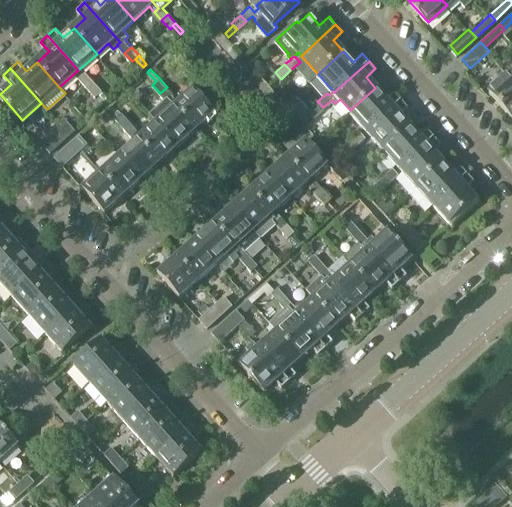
[(78,76),(87,86),(94,81),(85,70),(78,76)]
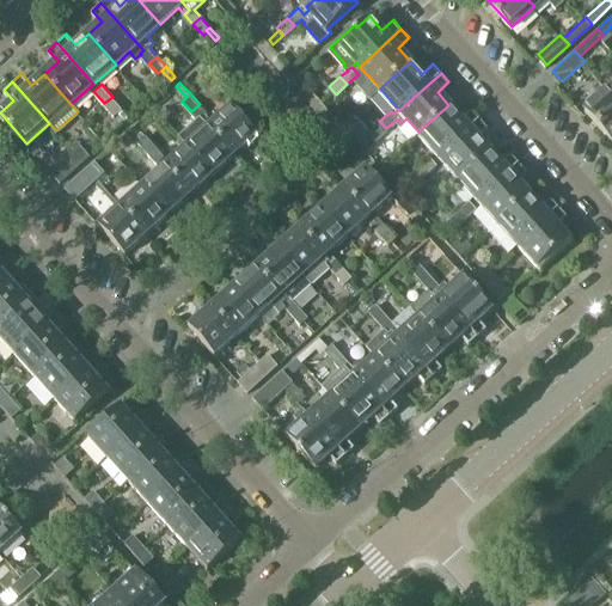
[(611,91),(609,89),(586,108),(611,136),(611,91)]
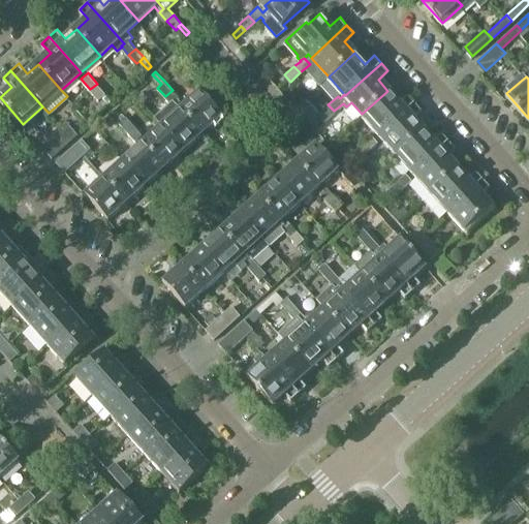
[(97,84),(90,89),(98,98),(104,92),(97,84)]
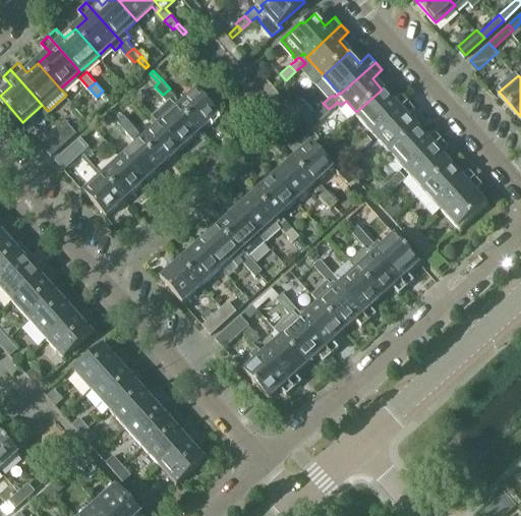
[(177,104),(200,129),(220,112),(196,87),(177,104)]
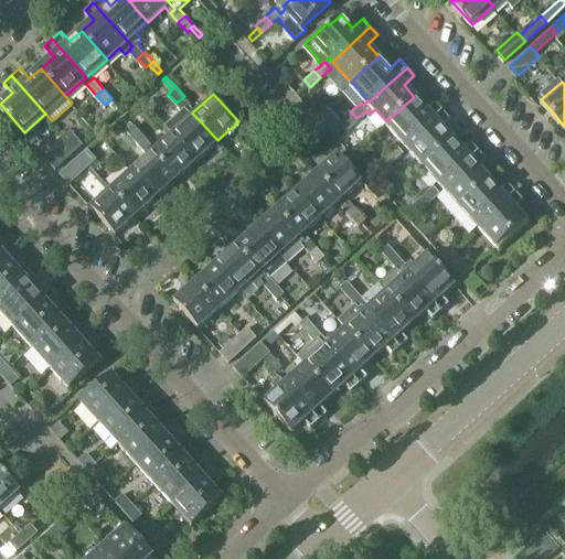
[(172,131),(171,131),(196,160),(217,140),(192,113),(189,108),(193,105),(184,96),(177,103),(181,108),(164,122),(172,131)]
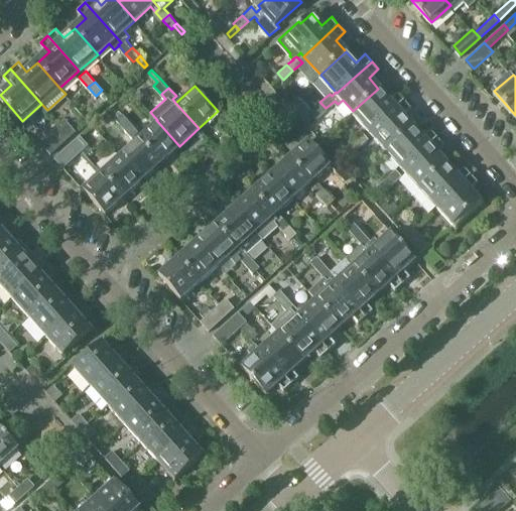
[(353,111),(370,130),(404,99),(398,91),(388,100),(378,89),(353,111)]
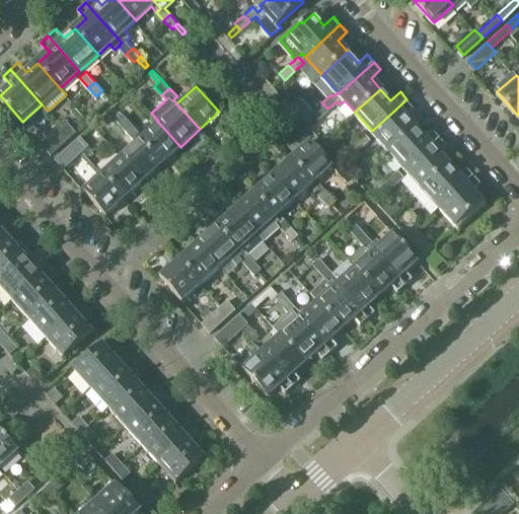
[(372,131),(388,150),(415,127),(404,116),(415,107),(406,99),(372,131)]
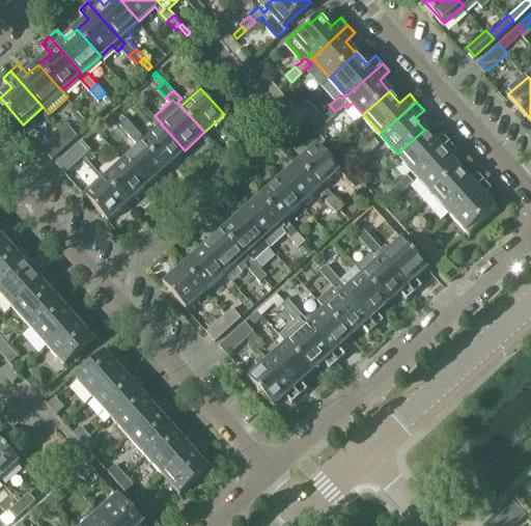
[(326,119),(335,111),(329,105),(319,113),(326,119)]
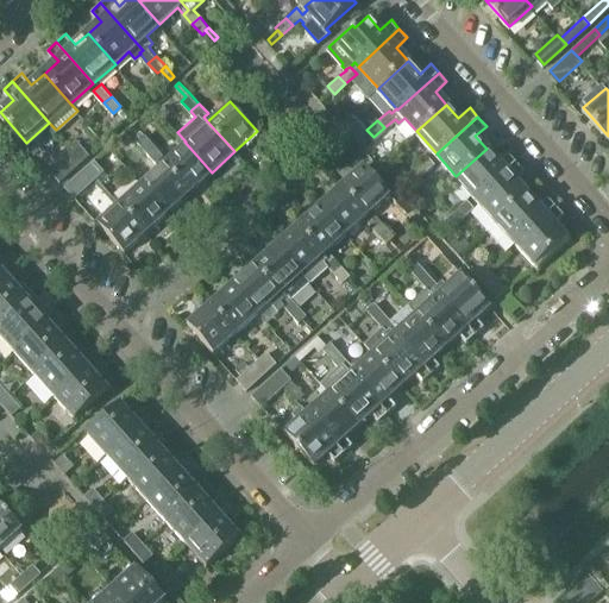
[(138,140),(146,150),(155,144),(135,121),(131,125),(142,137),(138,140)]
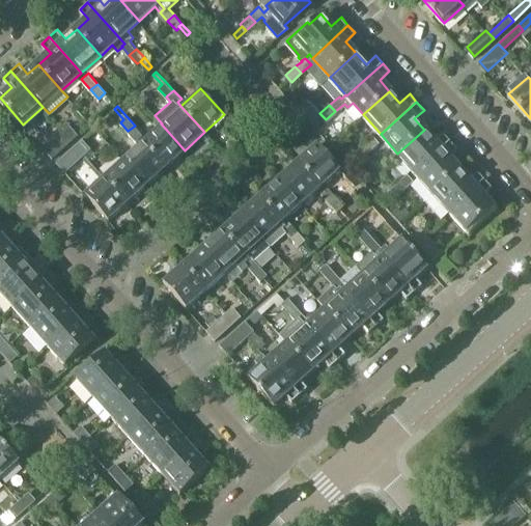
[(70,123),(63,129),(72,138),(78,133),(70,123)]
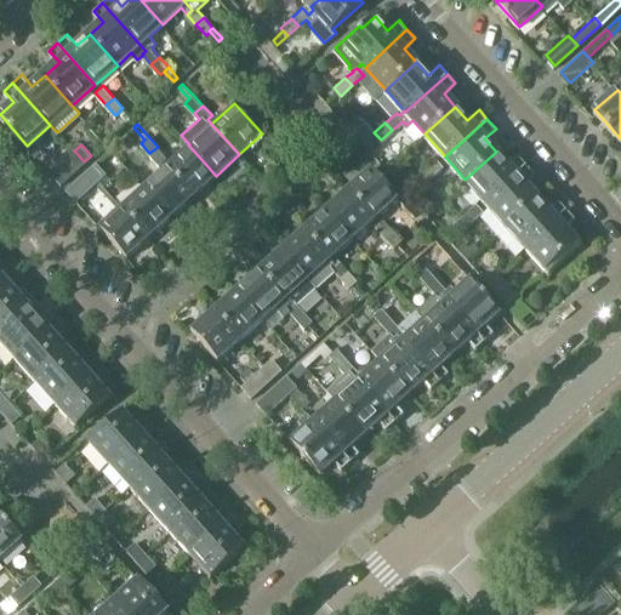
[(188,144),(166,164),(194,194),(216,176),(188,144)]
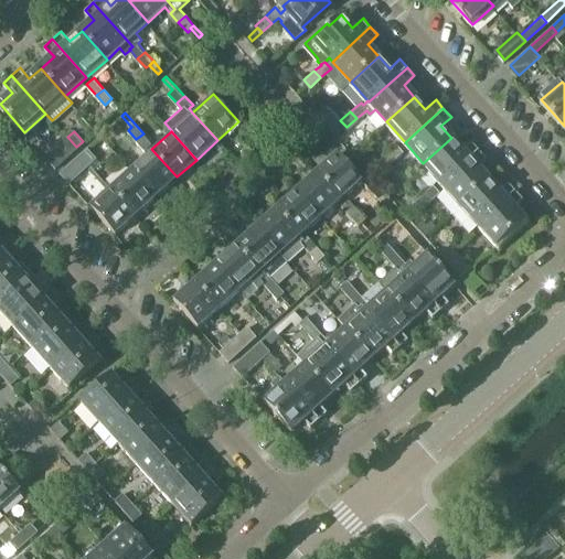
[(144,133),(136,139),(145,149),(151,142),(144,133)]
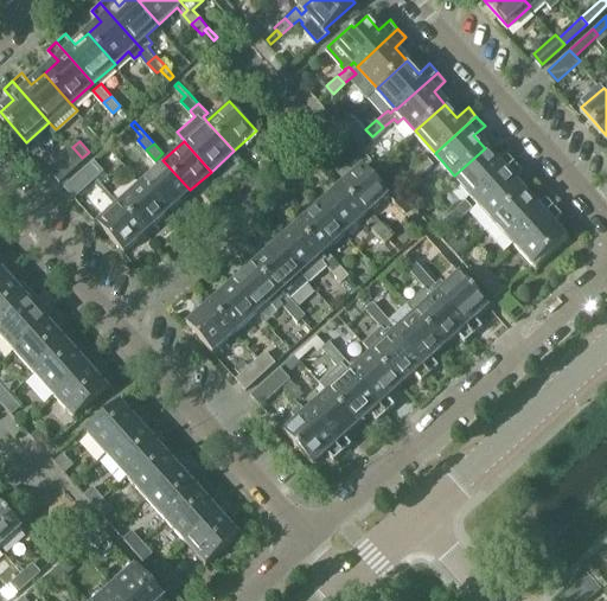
[(82,158),(72,147),(50,167),(59,178),(82,158)]
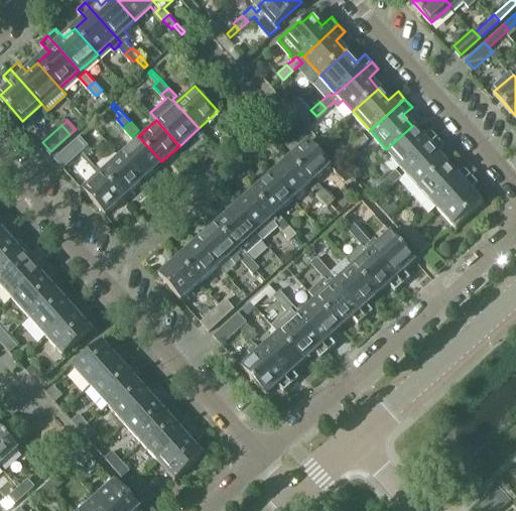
[(386,149),(403,167),(438,136),(430,128),(421,136),(412,126),(386,149)]
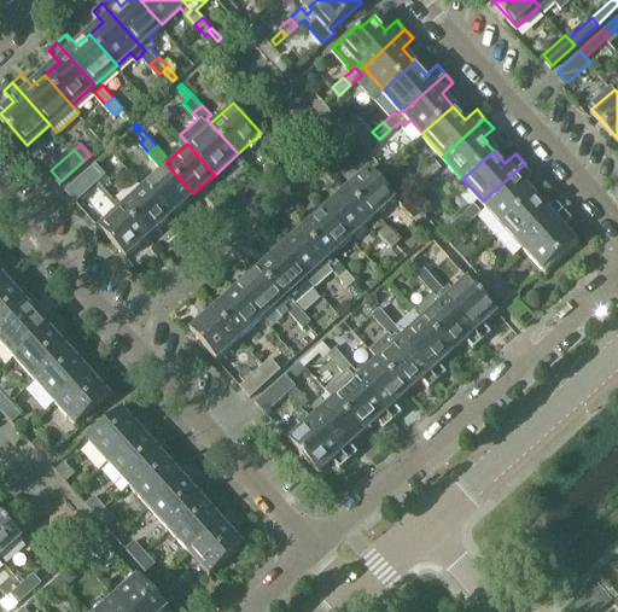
[(435,157),(424,167),(431,175),(442,165),(435,157)]
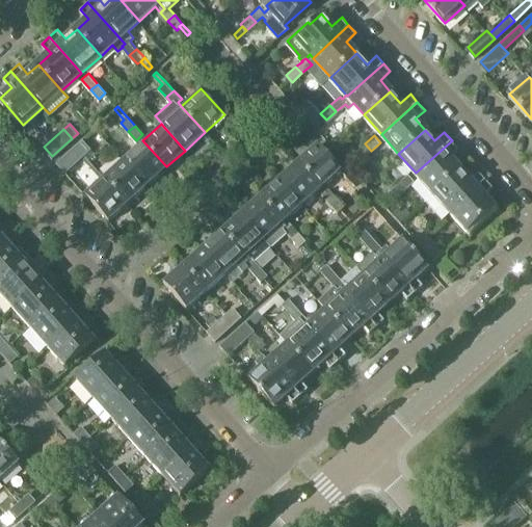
[(83,137),(76,143),(84,153),(91,147),(83,137)]
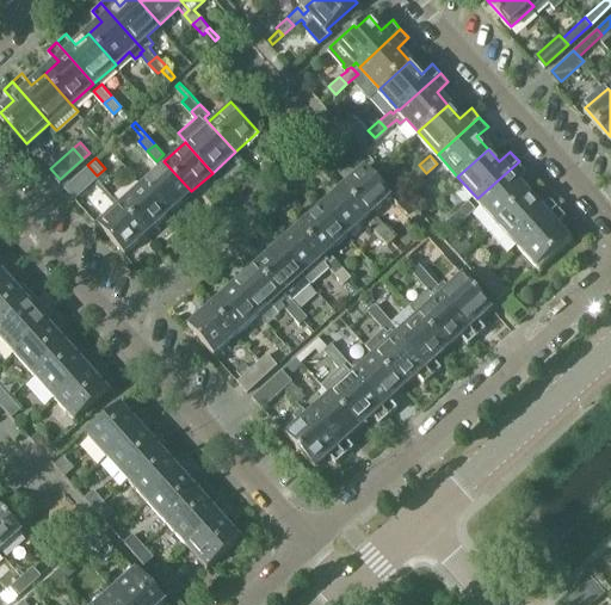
[(164,161),(141,183),(168,213),(191,191),(164,161)]
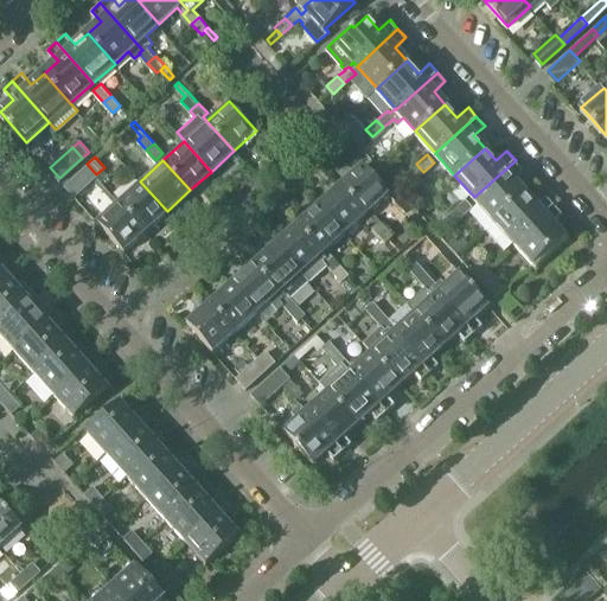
[(474,197),(494,219),(523,192),(511,178),(523,168),(516,160),(474,197)]
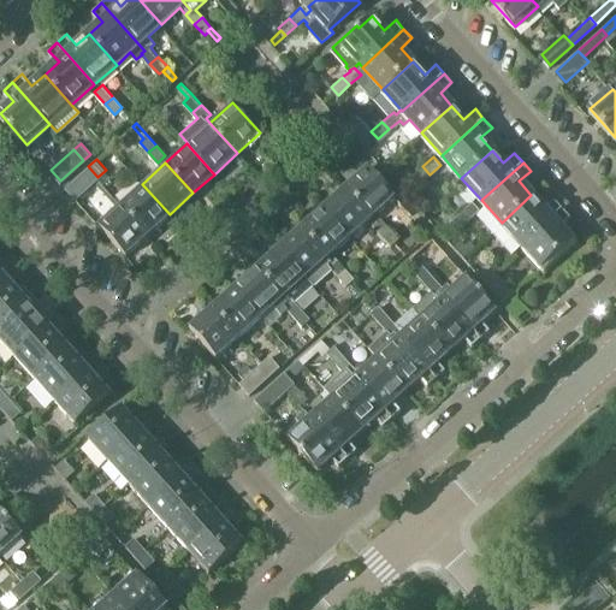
[(368,165),(345,184),(373,214),(395,195),(368,165)]
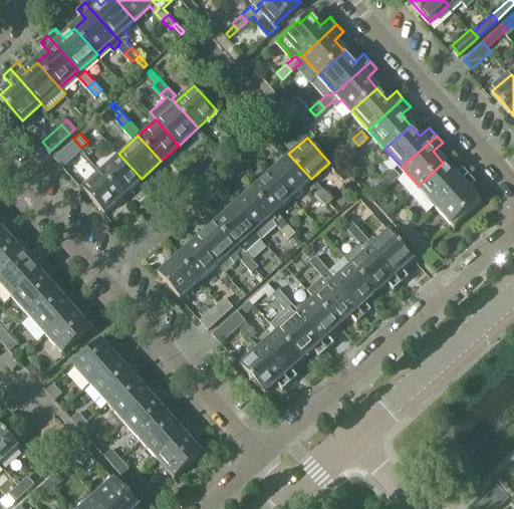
[(81,148),(73,139),(54,156),(62,165),(81,148)]
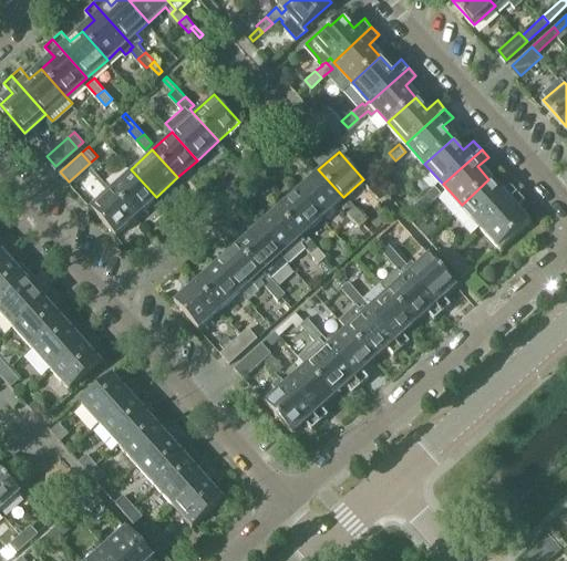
[(395,160),(389,153),(378,162),(385,169),(395,160)]
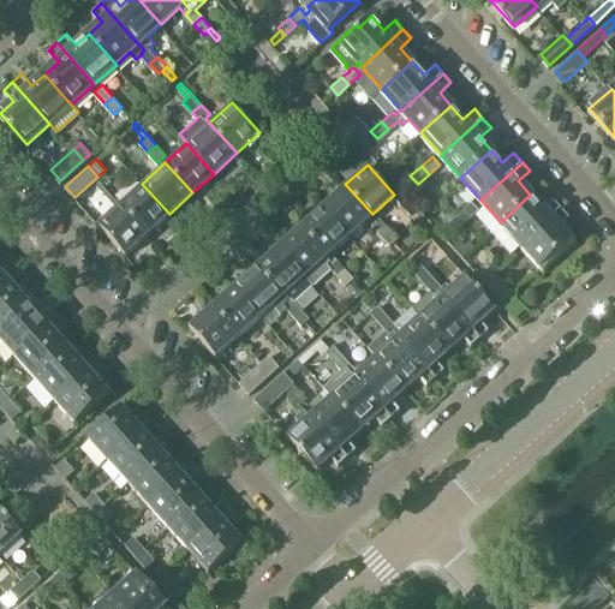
[(142,184),(120,203),(148,233),(169,214),(142,184)]
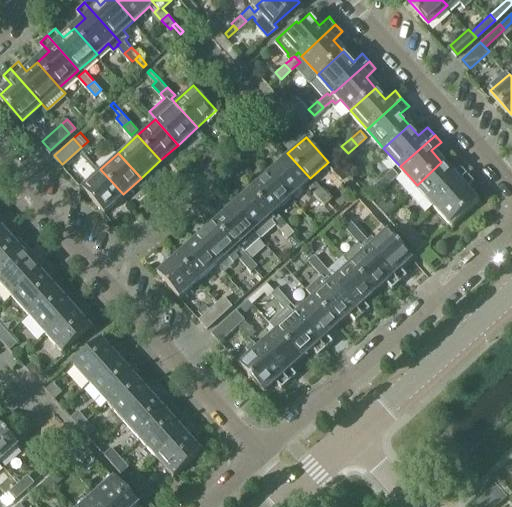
[(287,153),(268,171),(291,196),(310,178),(287,153)]
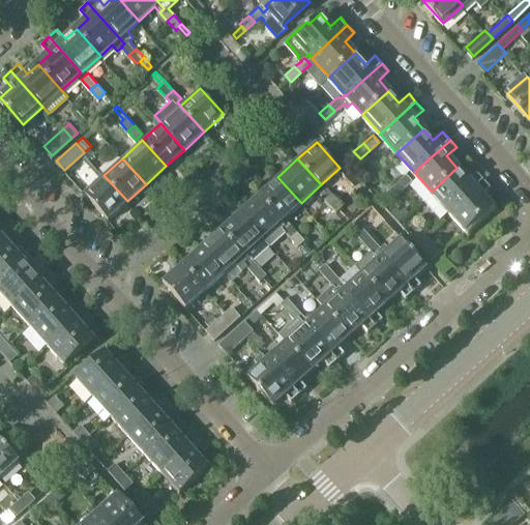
[(432,192),(447,209),(483,177),(476,170),(467,178),(457,168),(432,192)]
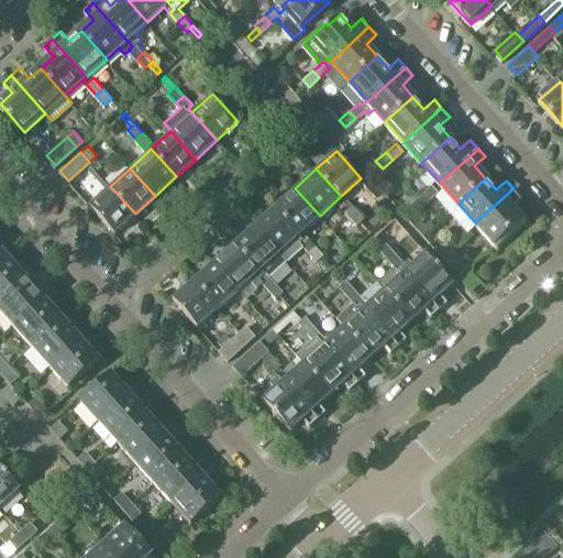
[(432,184),(422,193),(429,199),(439,190),(432,184)]
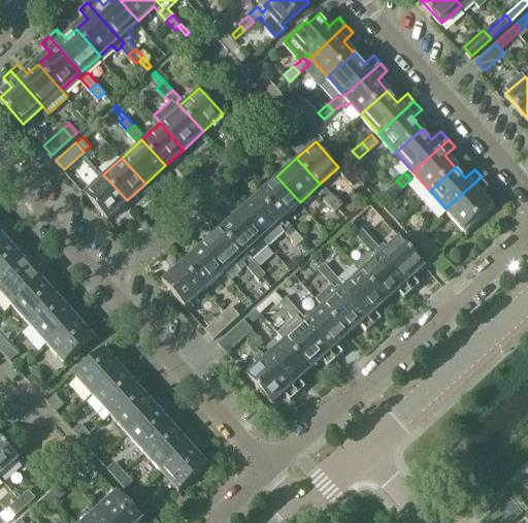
[(127,200),(103,174),(85,192),(107,218),(127,200)]
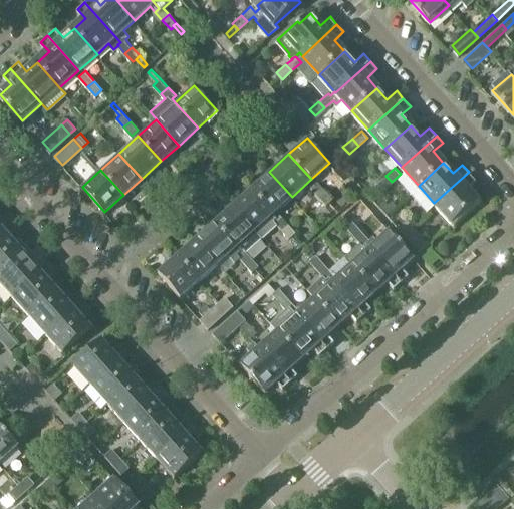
[(269,172),(251,188),(273,213),(274,213),(292,197),(269,172)]
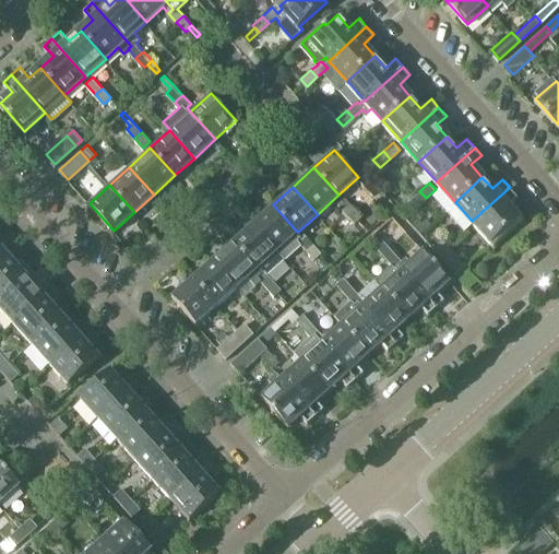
[(510,187),(472,221),(489,240),(518,216),(506,203),(515,193),(510,187)]
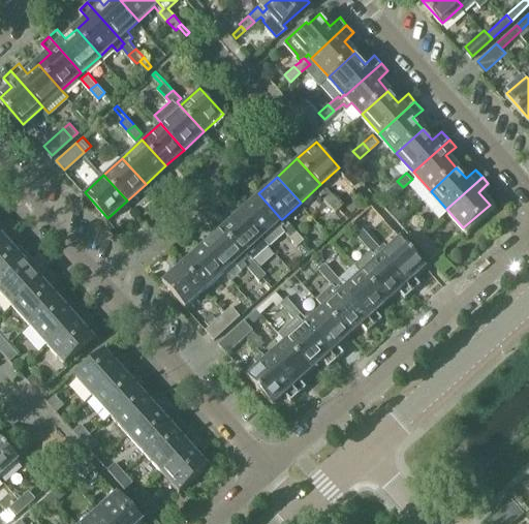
[(403,187),(397,181),(387,189),(394,195),(403,187)]
